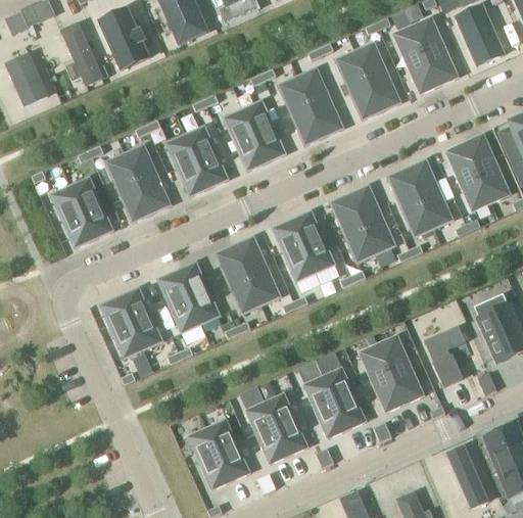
[(108,0),(129,47),(155,36),(139,0),(108,0)]
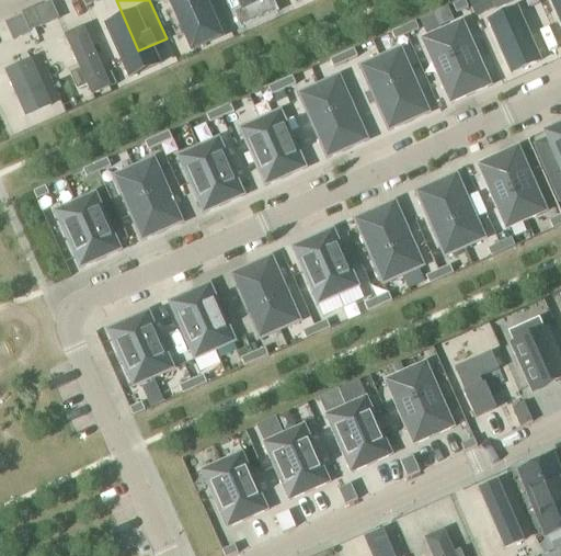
[(186,52),(203,45),(183,0),(171,0),(164,3),(186,52)]
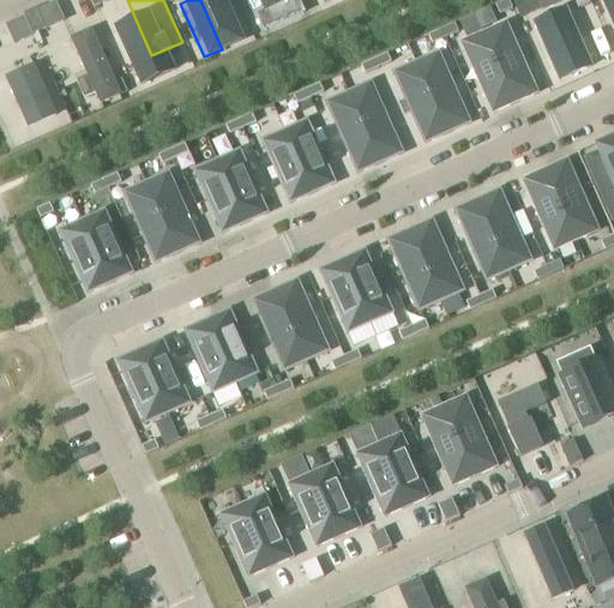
[(221,0),(239,40),(258,31),(244,0),(221,0)]
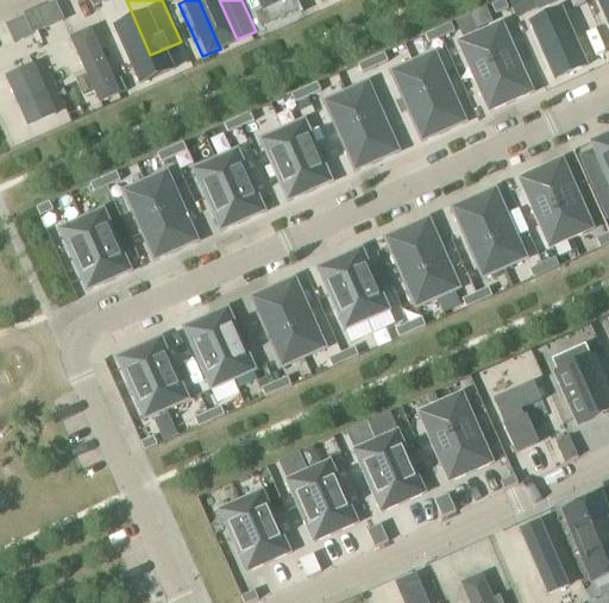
[(301,8),(297,0),(278,0),(263,7),(256,11),(263,26),(301,8)]
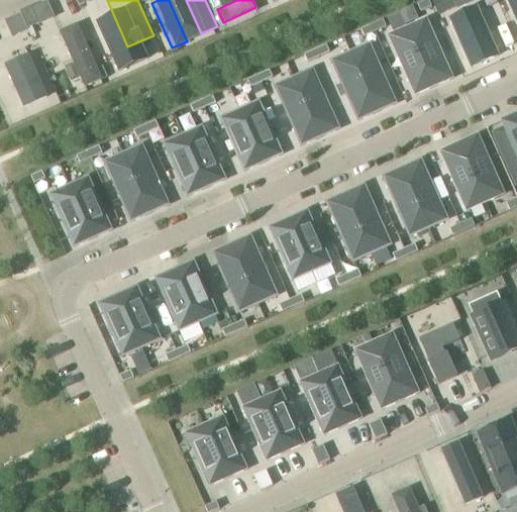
[(421,9),(432,4),(430,0),(419,0),(417,1),(421,9)]
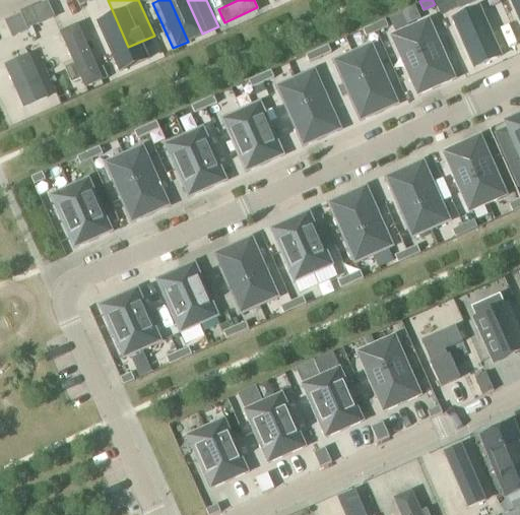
[(30,3),(19,8),(27,26),(39,21),(30,3)]
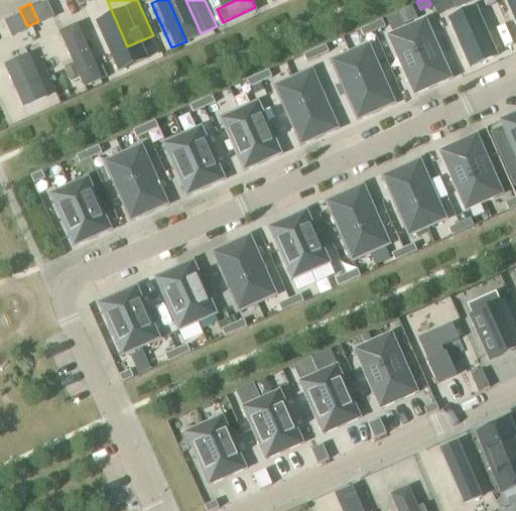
[(470,64),(495,52),(475,4),(448,15),(470,64)]
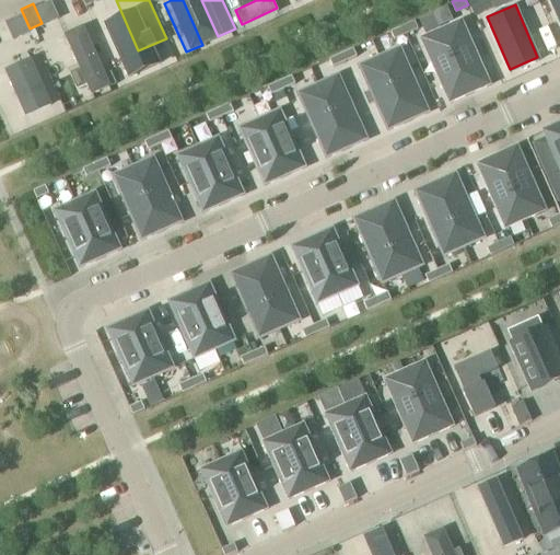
[(441,25),(469,91),(490,82),(462,16),(441,25)]
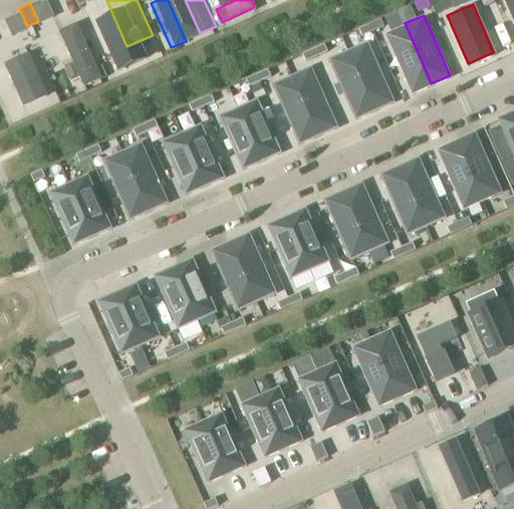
[(369,21),(372,29),(384,23),(381,16),(369,21)]
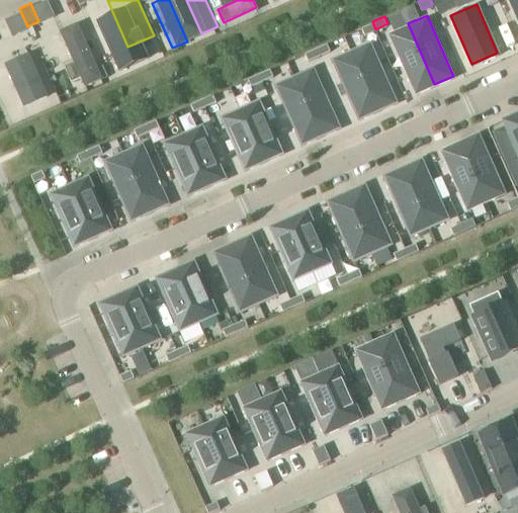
[(112,24),(104,28),(99,17),(83,25),(104,75),(121,68),(108,38),(116,34),(112,24)]
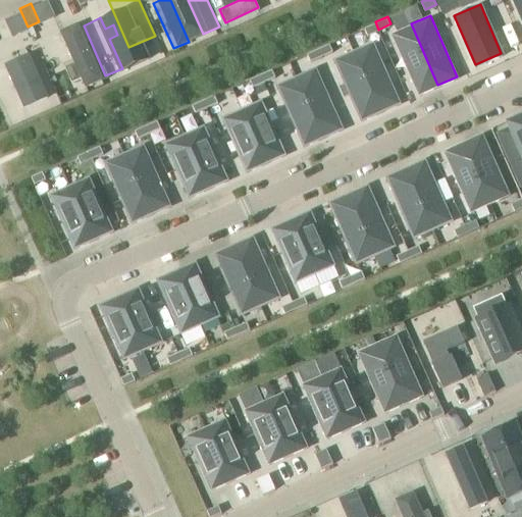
[(375,21),(364,27),(367,34),(378,30),(375,21)]
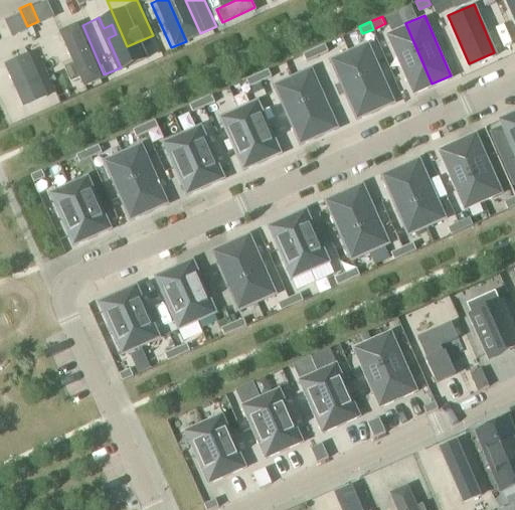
[(412,92),(432,83),(405,23),(387,31),(412,92)]
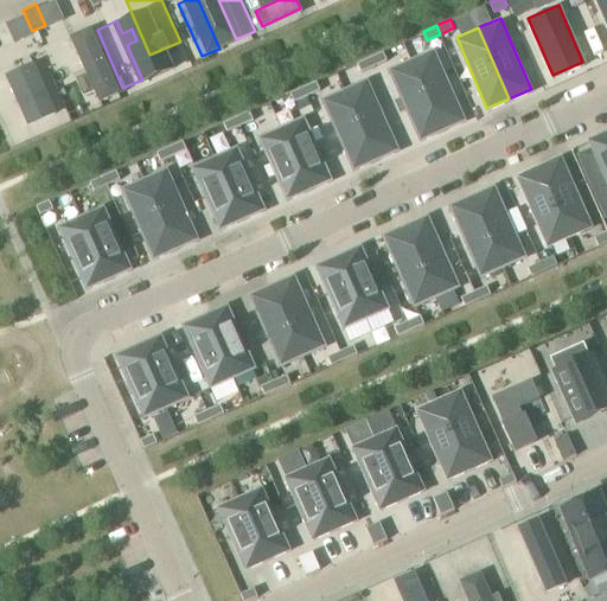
[(85,48),(80,36),(56,45),(84,108),(108,97),(91,62),(101,58),(94,44),(85,48)]
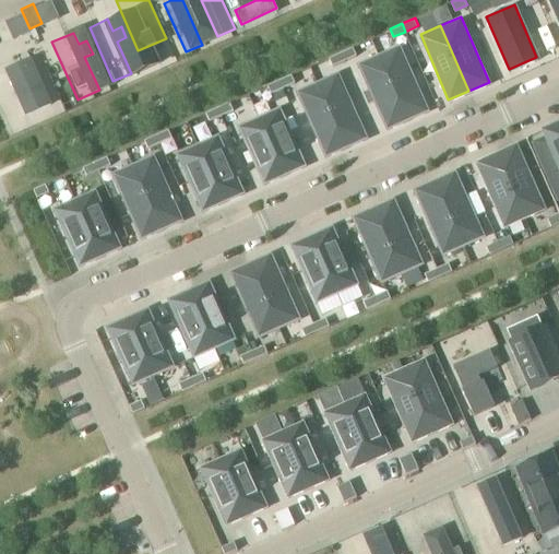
[(341,50),(344,59),(356,54),(353,45),(341,50)]
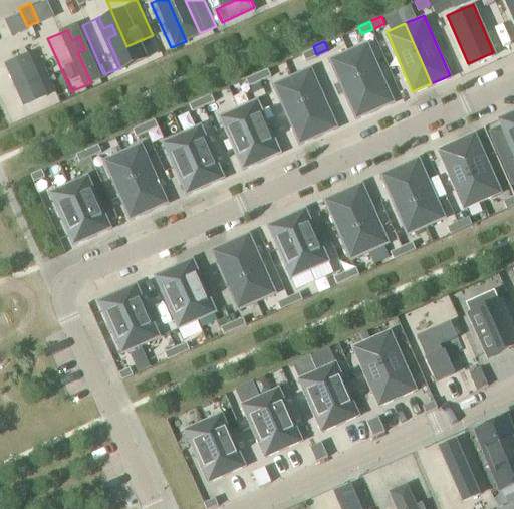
[(347,49),(373,108),(393,100),(366,41),(347,49)]
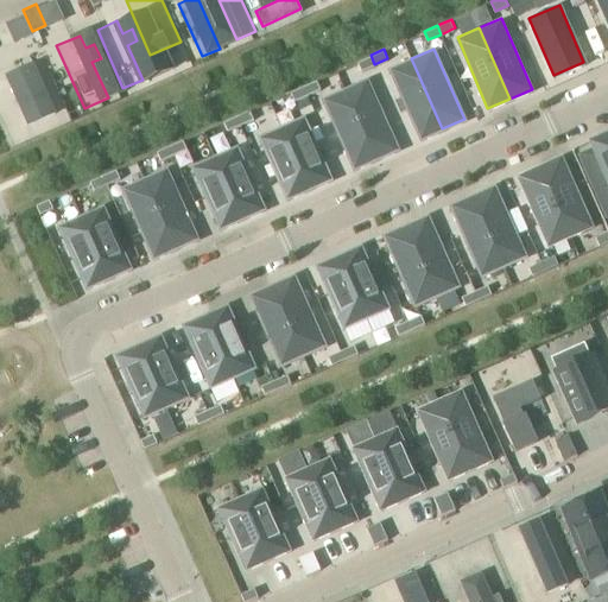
[(361,69),(374,64),(371,55),(358,61),(361,69)]
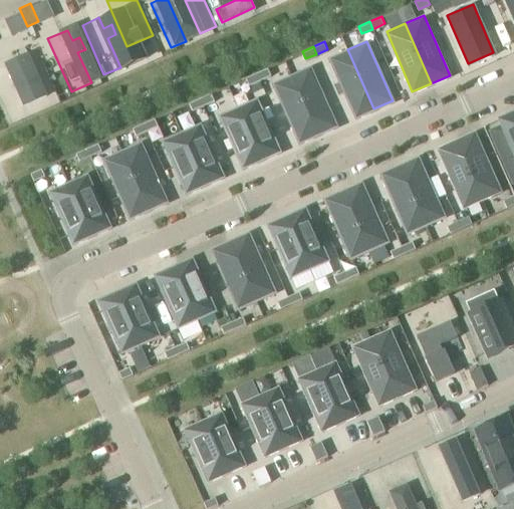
[(38,105),(65,93),(45,49),(18,61),(38,105)]
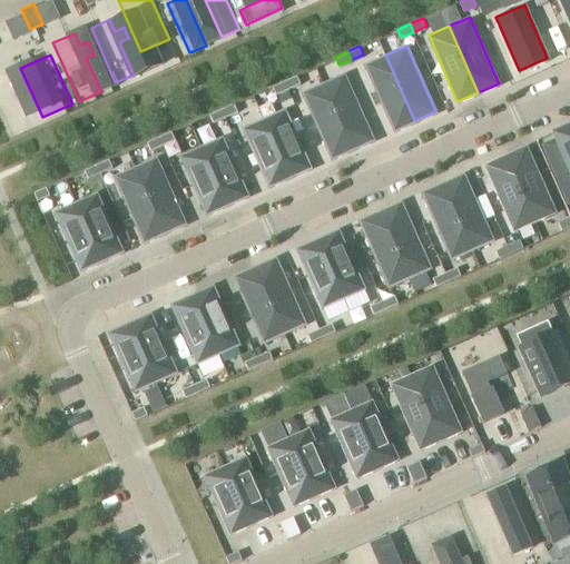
[(394,130),(414,120),(385,55),(365,65),(394,130)]
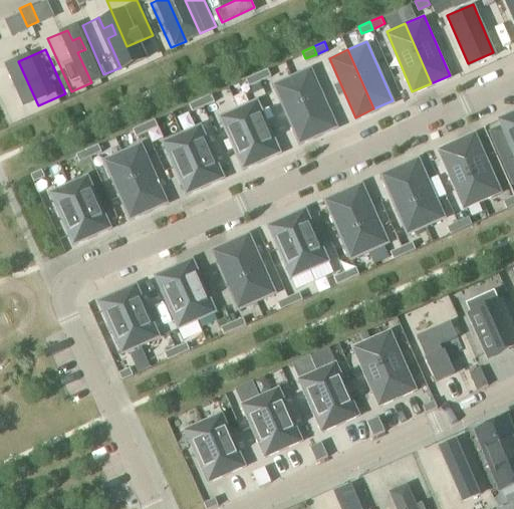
[(8,61),(0,64),(0,99),(6,114),(27,105),(8,61)]
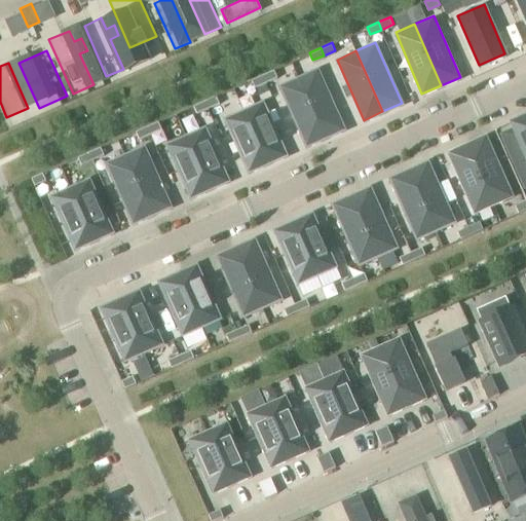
[(262,73),(265,81),(276,76),(273,68),(262,73)]
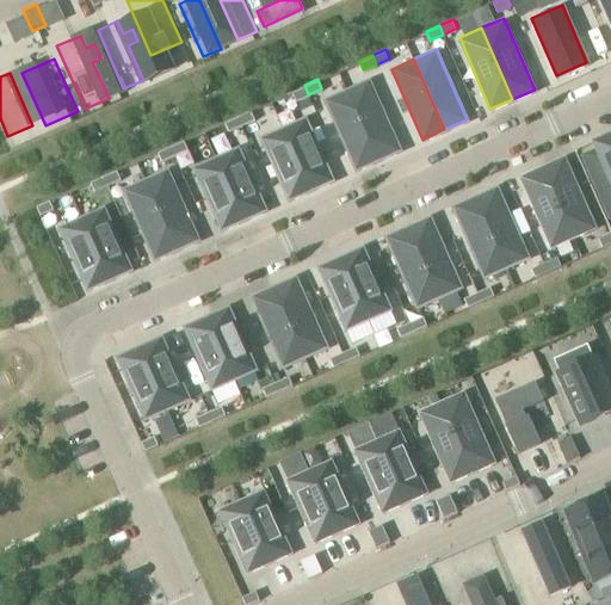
[(346,90),(377,159),(400,149),(368,79),(346,90)]
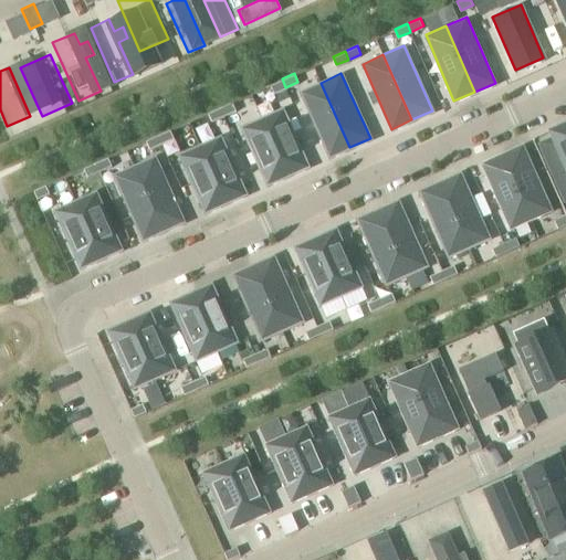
[(274,93),(285,87),(282,78),(270,84),(274,93)]
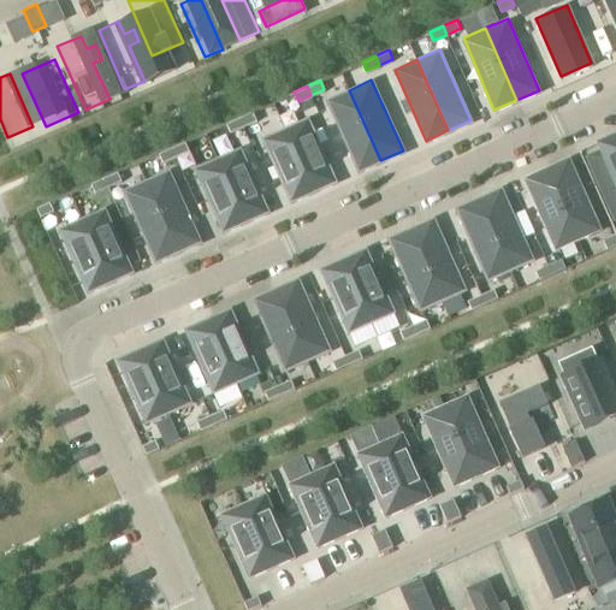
[(359,171),(380,160),(349,90),(326,100),(359,171)]
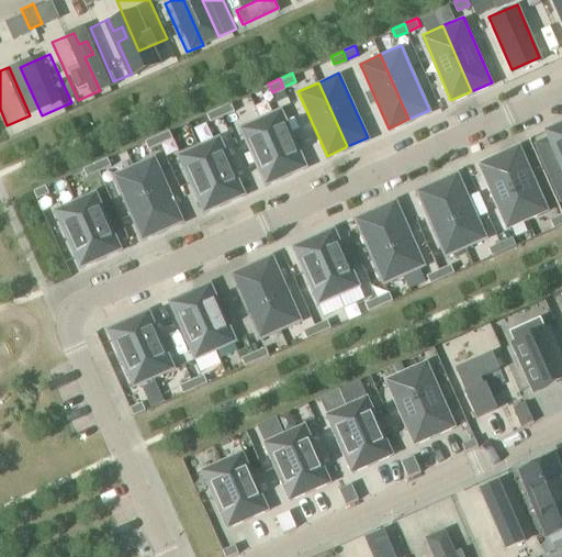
[(218,106),(222,114),(234,109),(231,101),(218,106)]
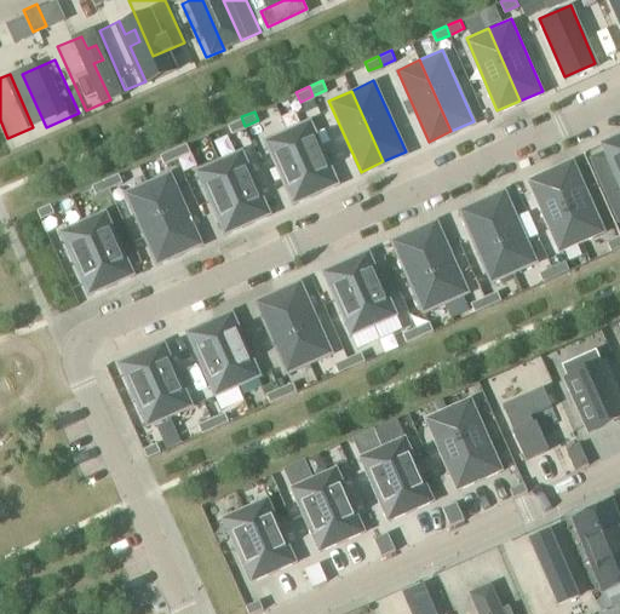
[(231,132),(245,126),(241,116),(228,122),(231,132)]
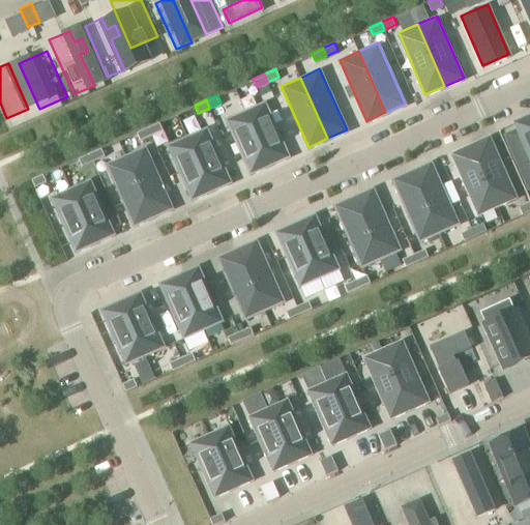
[(245,110),(269,164),(289,155),(264,101),(245,110)]
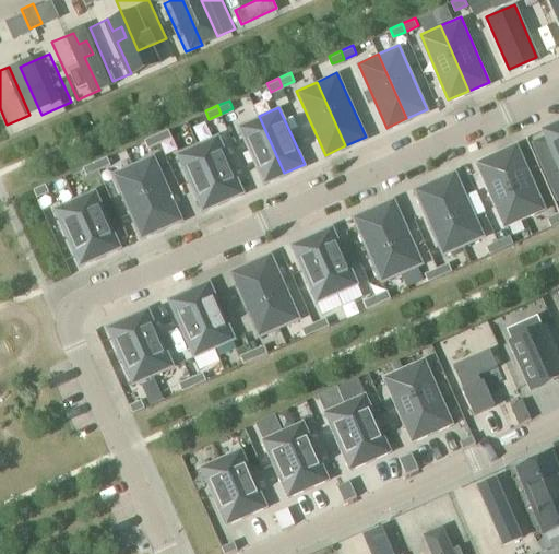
[(264,183),(284,173),(259,116),(239,125),(244,136),(264,183)]
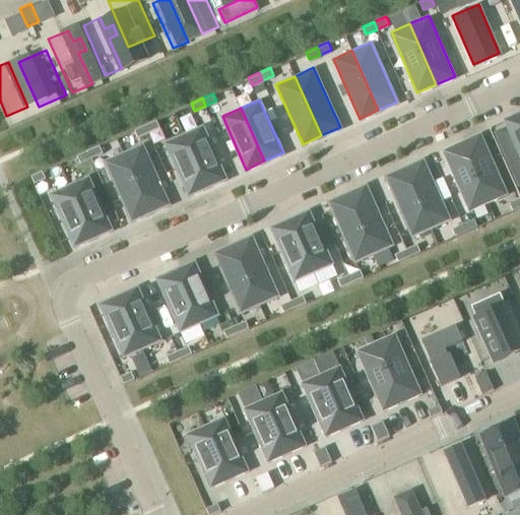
[(519,182),(519,181),(519,117),(508,122),(510,126),(497,132),(519,182)]
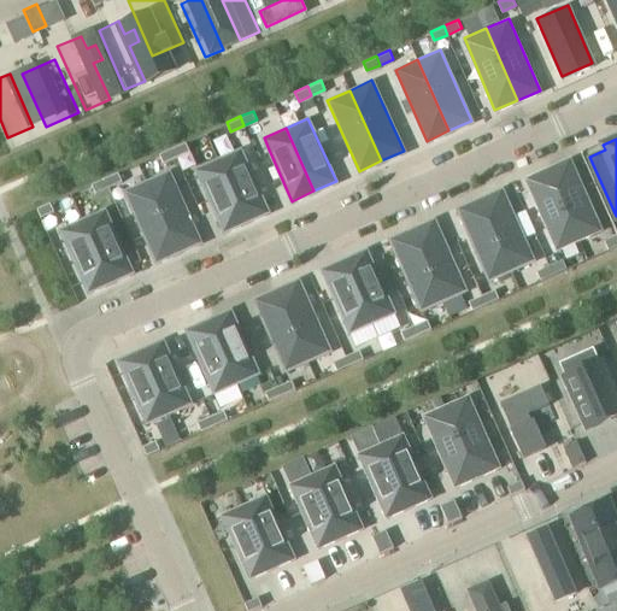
[(172,146),(176,156),(189,150),(186,141),(172,146)]
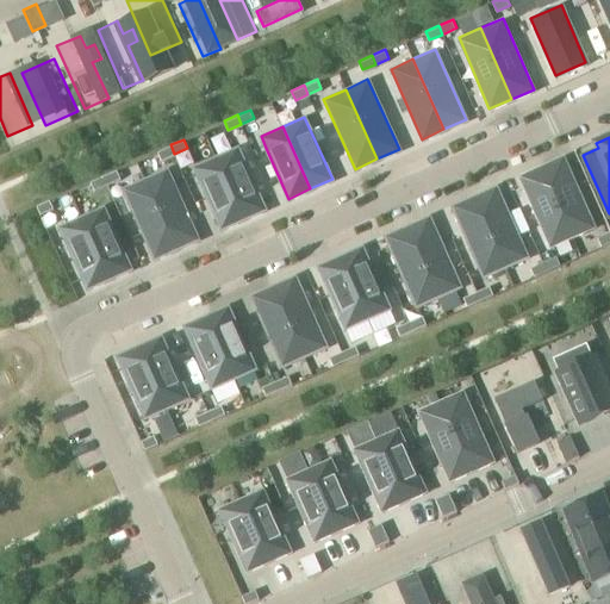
[(161,160),(174,154),(170,144),(157,150),(161,160)]
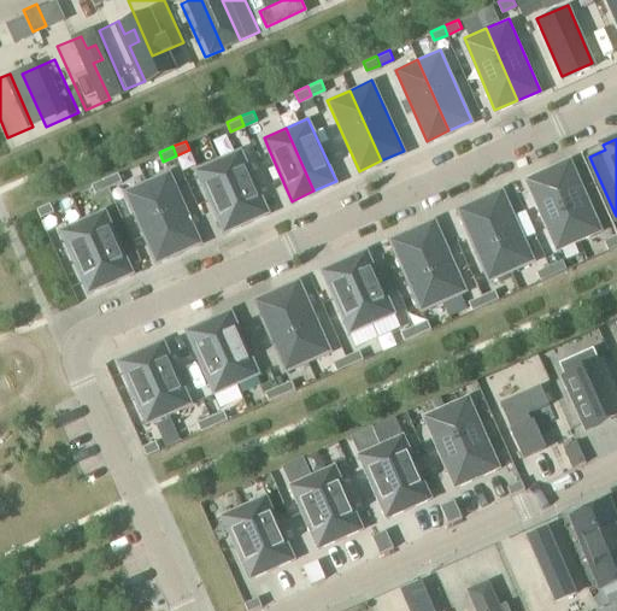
[(218,158),(246,221),(268,211),(240,148),(218,158)]
